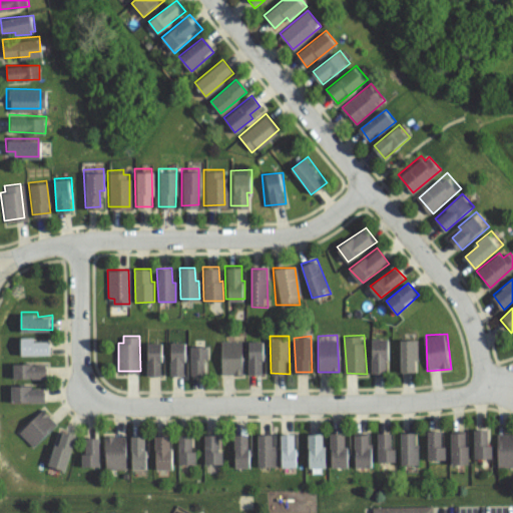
[(399,372),(399,337),(420,336),(421,361),(420,372),(399,372)]
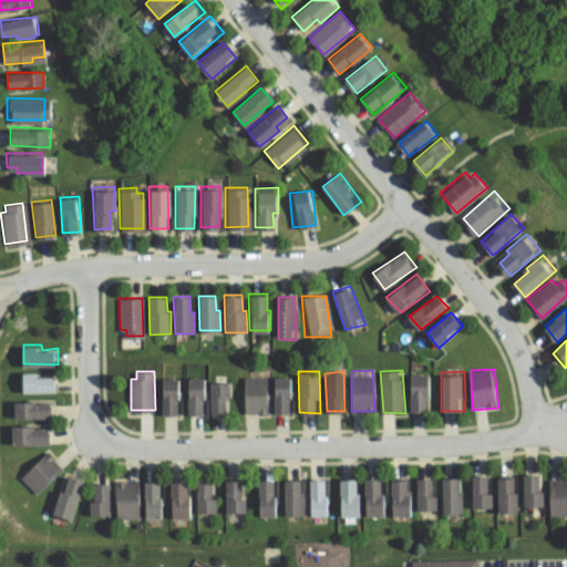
[(22,392),(22,374),(40,372),(39,378),(55,378),(55,392),(22,392)]
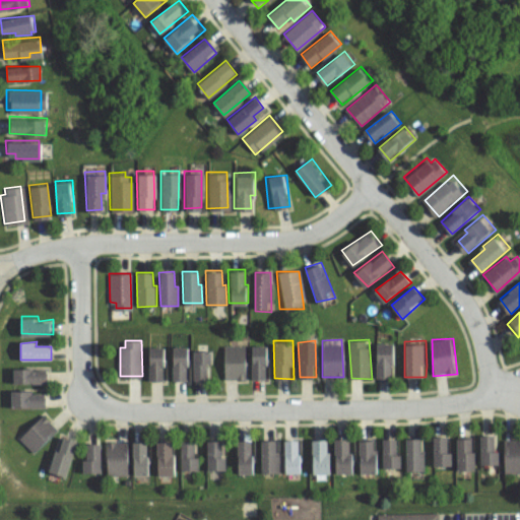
[(252,378),(251,343),(268,342),(270,378),(252,378)]
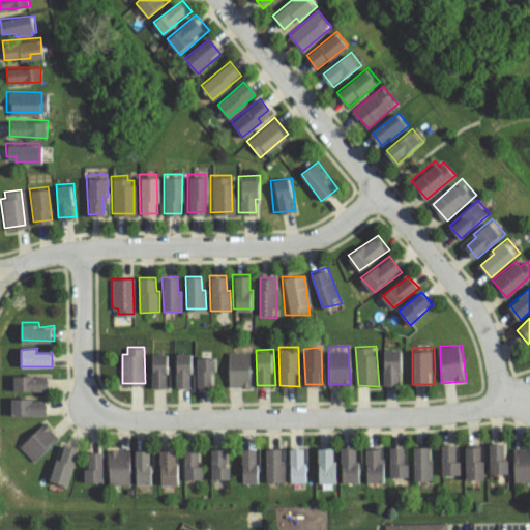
[(386,384),(384,349),(405,349),(406,385),(386,384)]
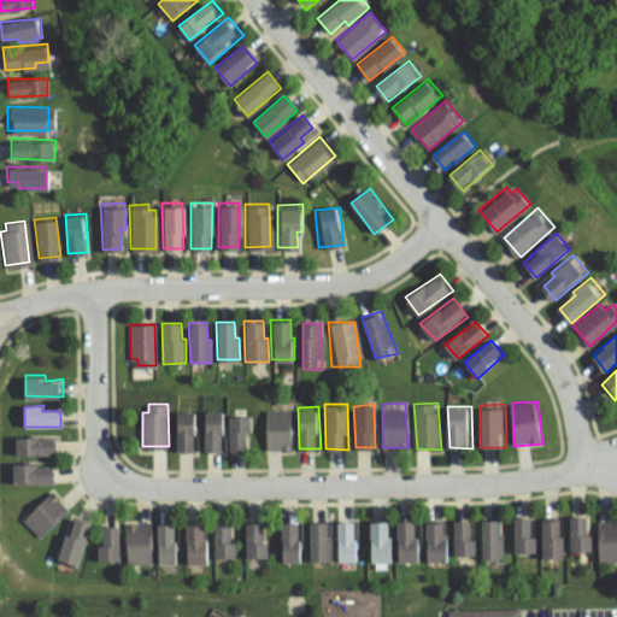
[(264,409),(292,407),(293,450),(264,447),(264,409)]
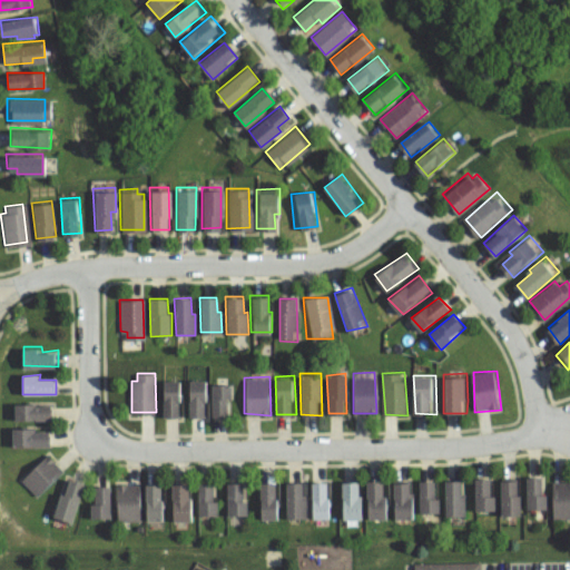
[(163,413),(161,380),(182,379),(183,414),(163,413)]
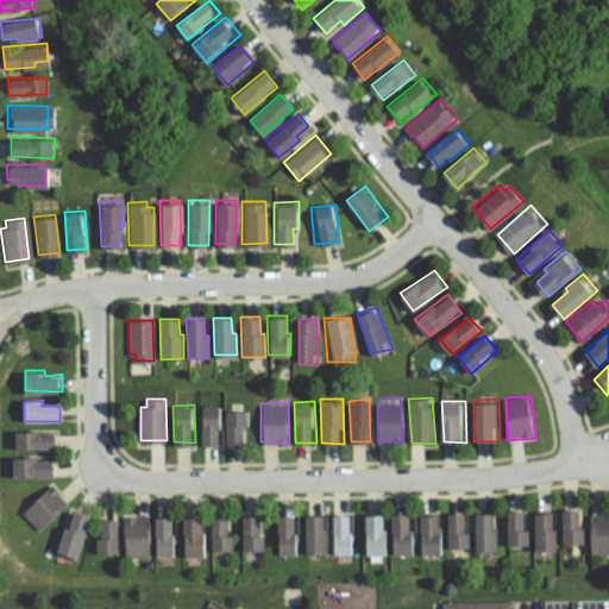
[(202,444),(202,406),(223,405),(224,443),(202,444)]
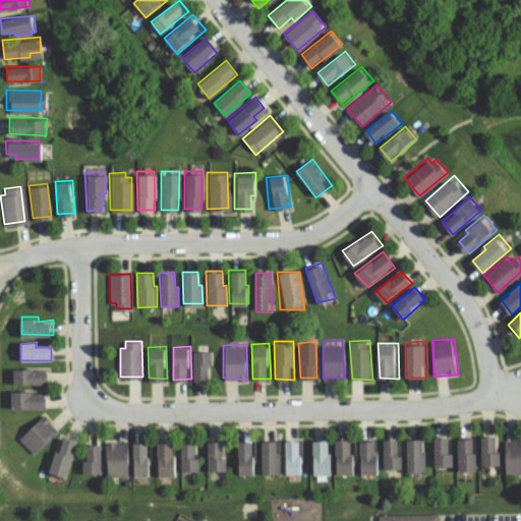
[(194,351),(194,380),(211,380),(210,364),(216,364),(216,350),(194,351)]
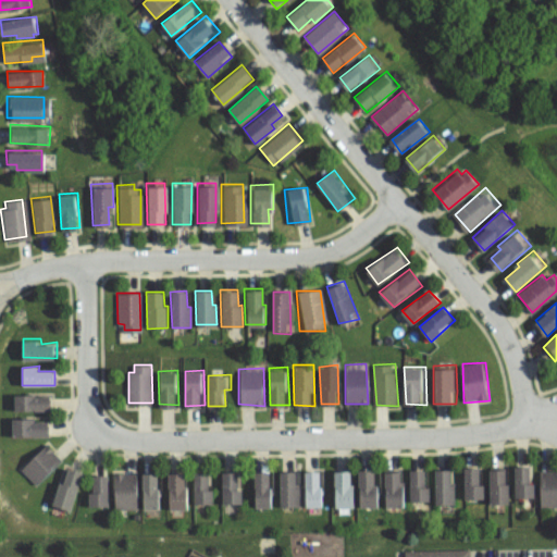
[(14,408),(13,392),(35,392),(34,397),(52,397),(53,408),(14,408)]
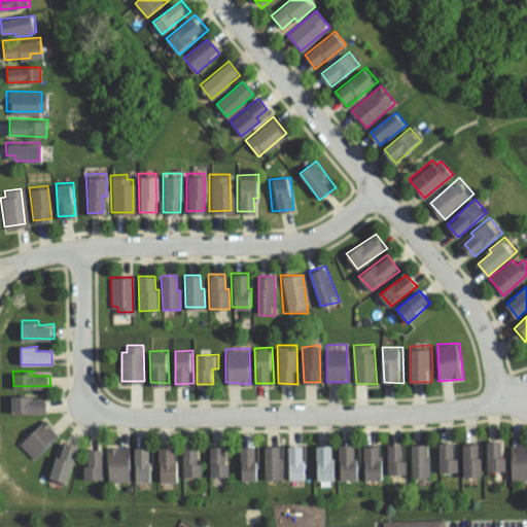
[(9,412),(9,393),(25,393),(24,397),(46,397),(47,414),(9,412)]
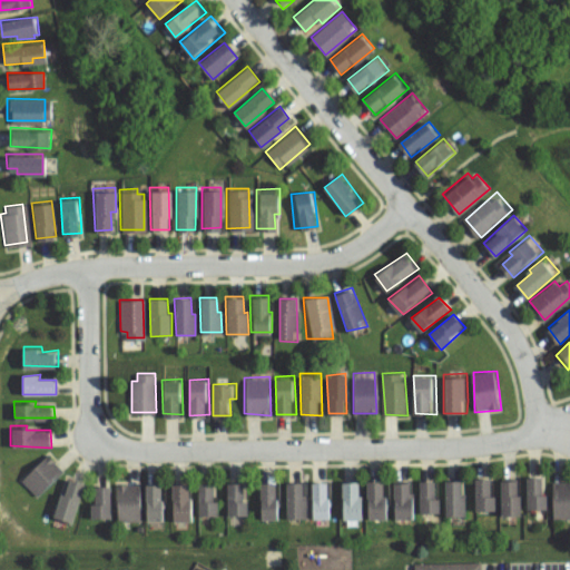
[(35,500),(16,479),(47,452),(65,473),(35,500)]
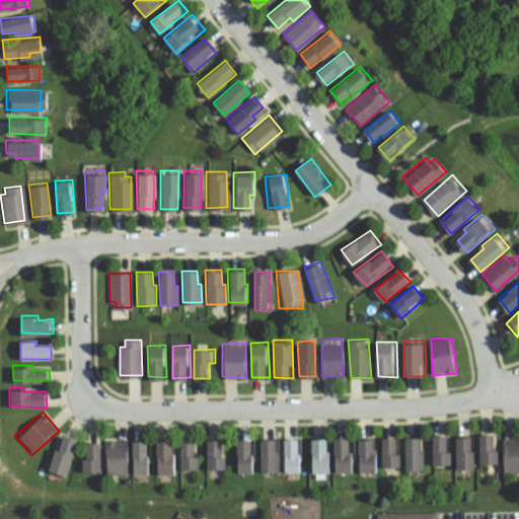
[(482,463),(482,434),(500,434),(500,450),(503,450),(503,463),(482,463)]
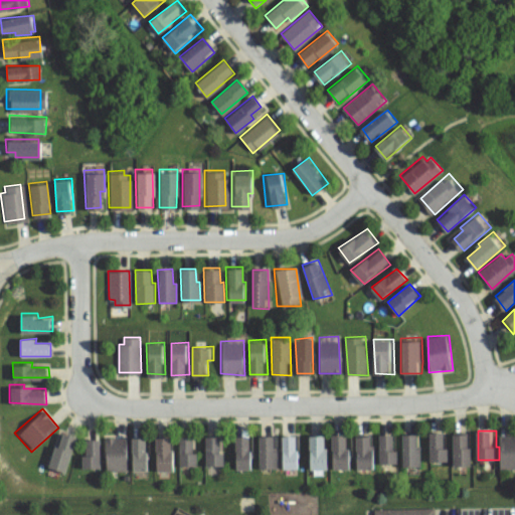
[(68,468),(46,462),(51,444),(56,446),(60,432),(75,437),(68,468)]
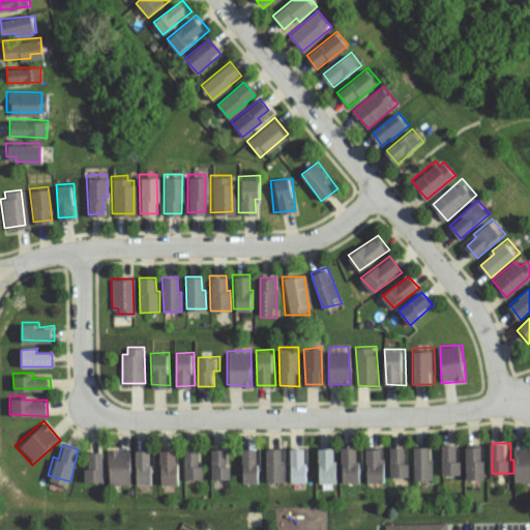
[(442,474),(441,444),(461,444),(461,461),(464,460),(464,474),(442,474)]
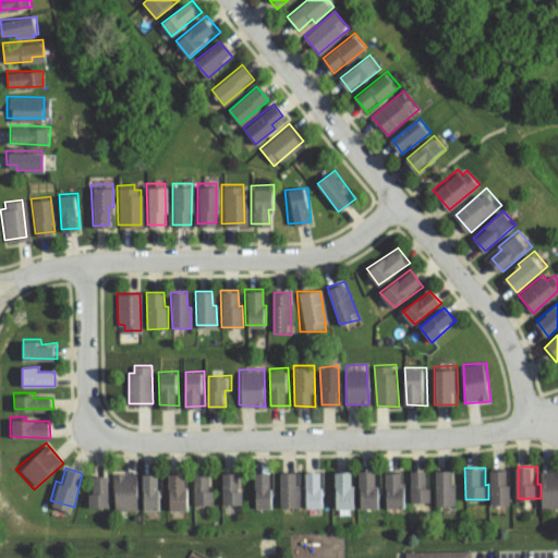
[(253,506),(253,474),(263,474),(263,469),(274,469),(275,507),(253,506)]
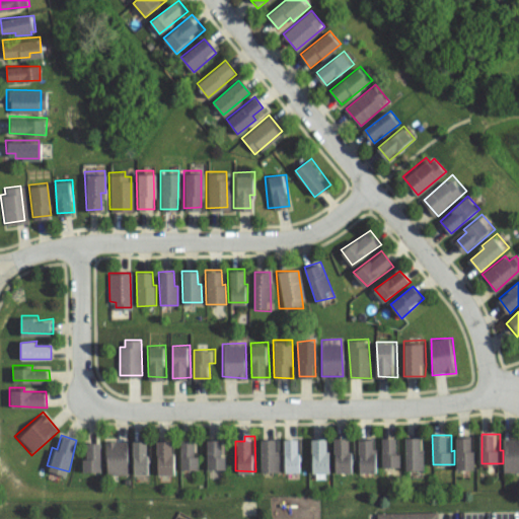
[(384,467),(383,436),(400,436),(402,468),(384,467)]
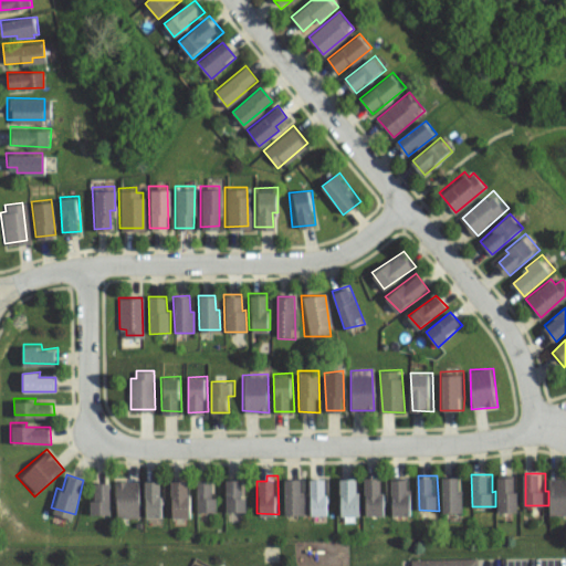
[(444,512),(444,475),(450,475),(450,478),(463,478),(464,512),(444,512)]
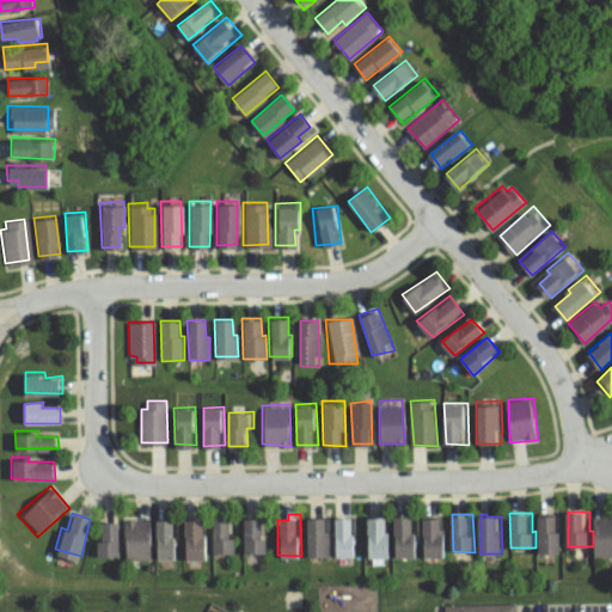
[(396,558),(395,516),(417,515),(418,558),(396,558)]
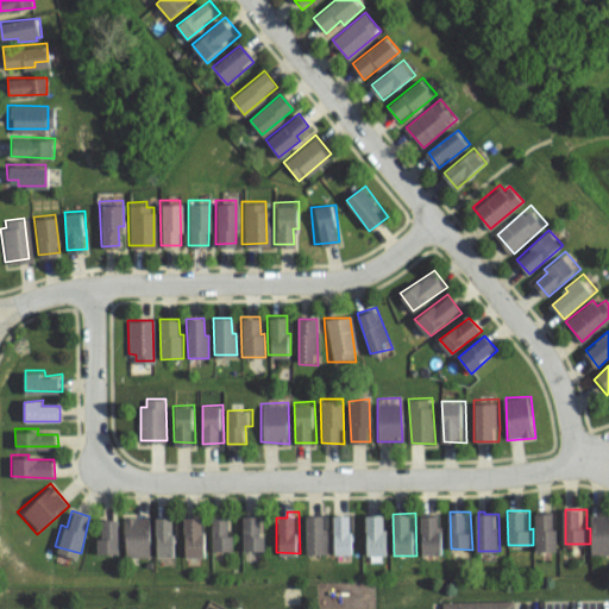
[(183,515),(183,557),(207,556),(208,514),(183,515)]
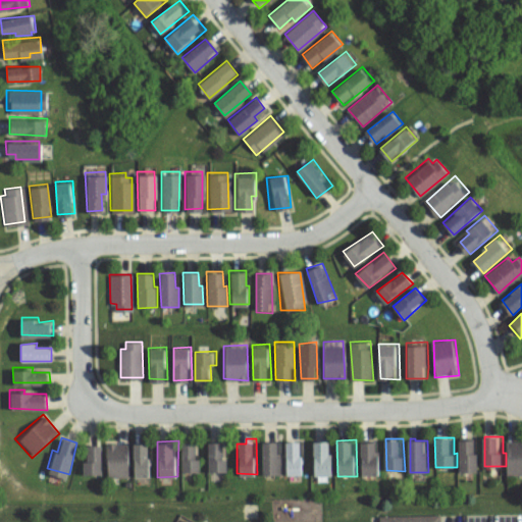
[(262,473),(262,441),(279,440),(279,456),(283,456),(282,475),(262,473)]
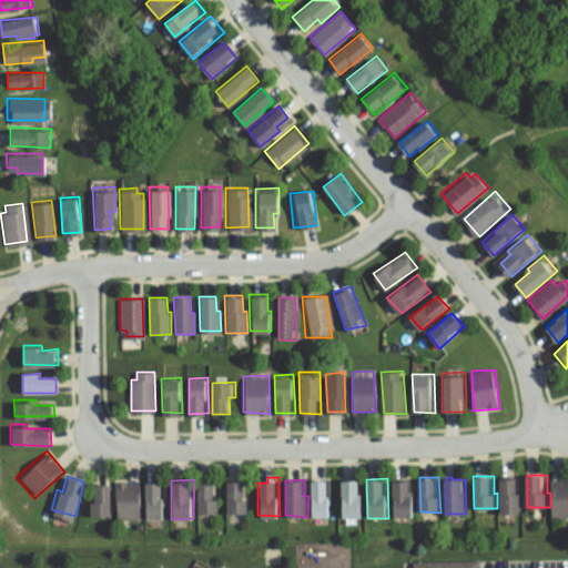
[(311,479),(312,515),(332,515),(332,480),(311,479)]
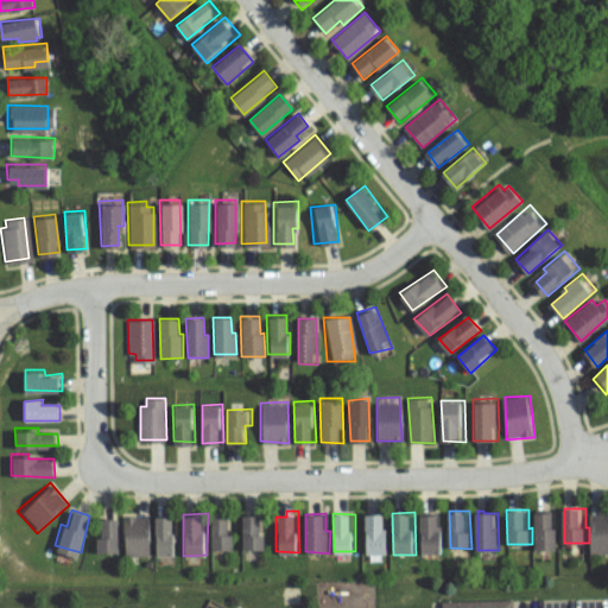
[(387,557),(386,513),(367,513),(366,557),(387,557)]
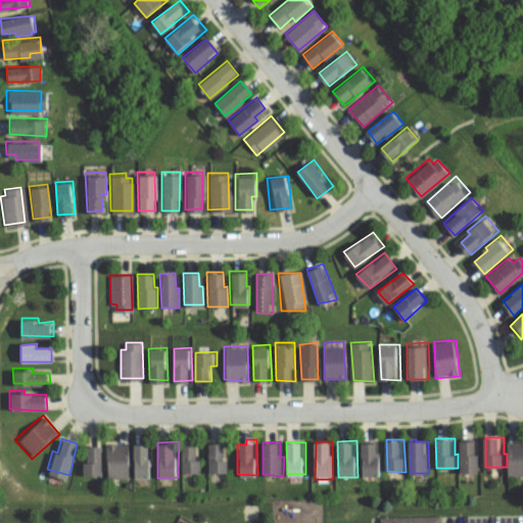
[(363,473),(362,441),(381,441),(381,473),(363,473)]
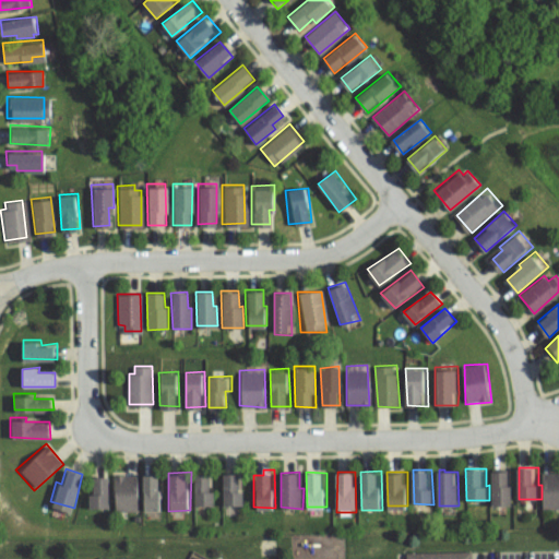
[(494,503),(492,472),(511,472),(511,487),(514,487),(515,503),(494,503)]
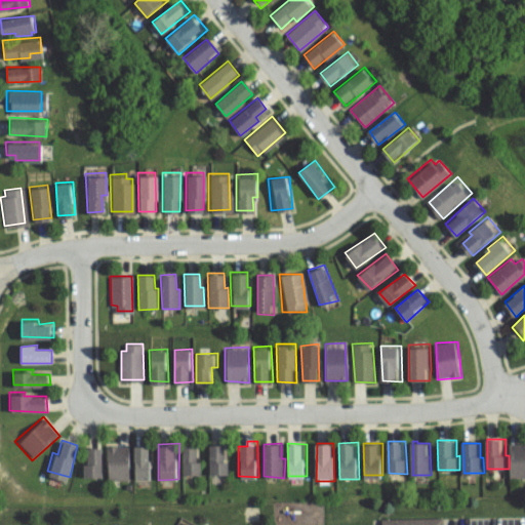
[(524,479),(511,479),(511,444),(524,443),(524,479)]
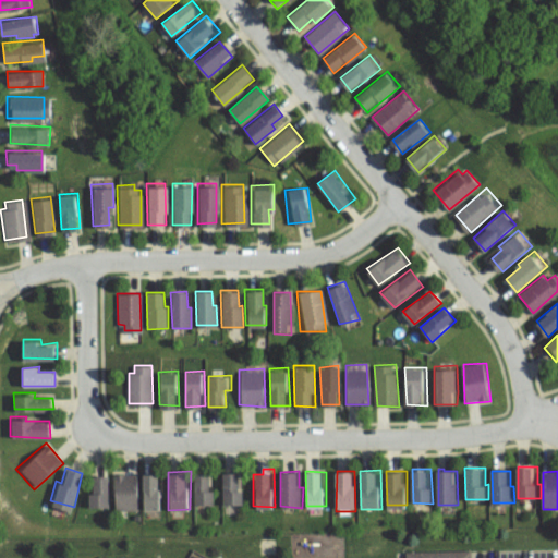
[(144,508),(142,473),(164,472),(165,508),(144,508)]
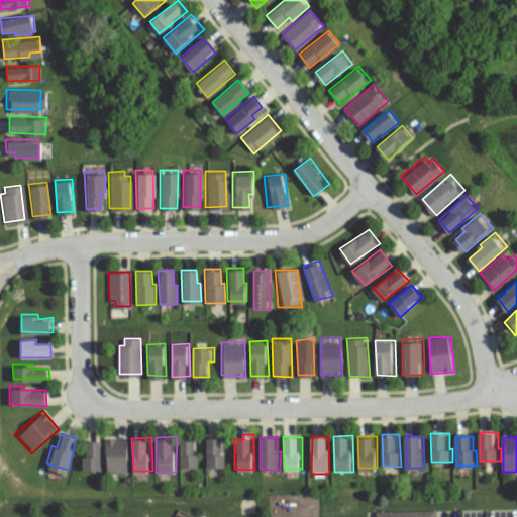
[(181,475),(179,438),(196,437),(196,452),(200,451),(200,467),(192,468),(191,475),(181,475)]
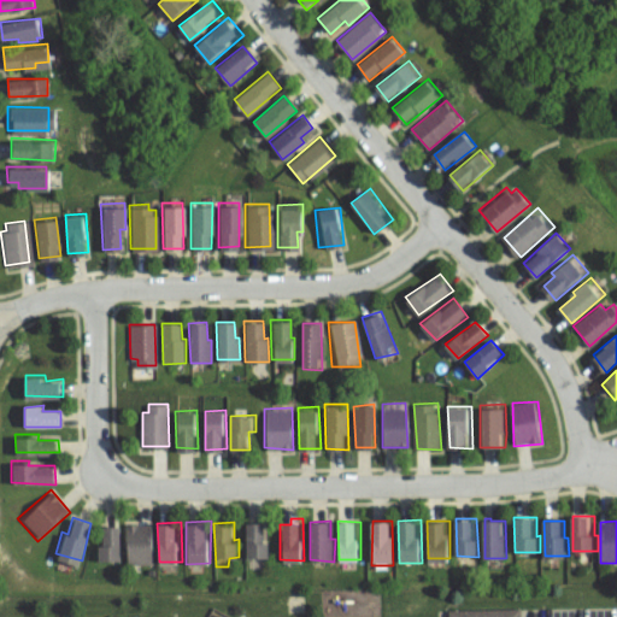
[(245,554),(269,556),(269,523),(245,522),(245,554)]
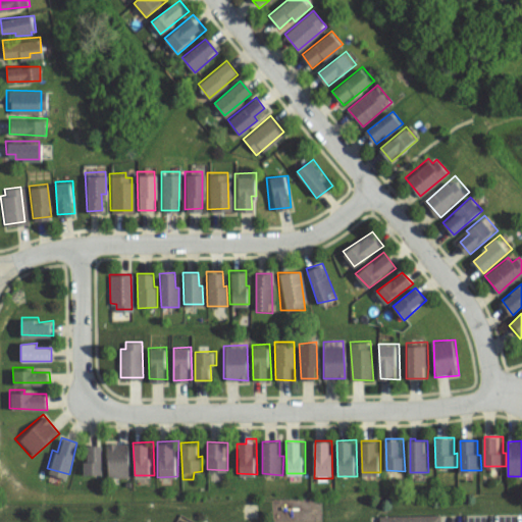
[(105,475),(104,442),(128,442),(128,464),(124,464),(125,476),(105,475)]
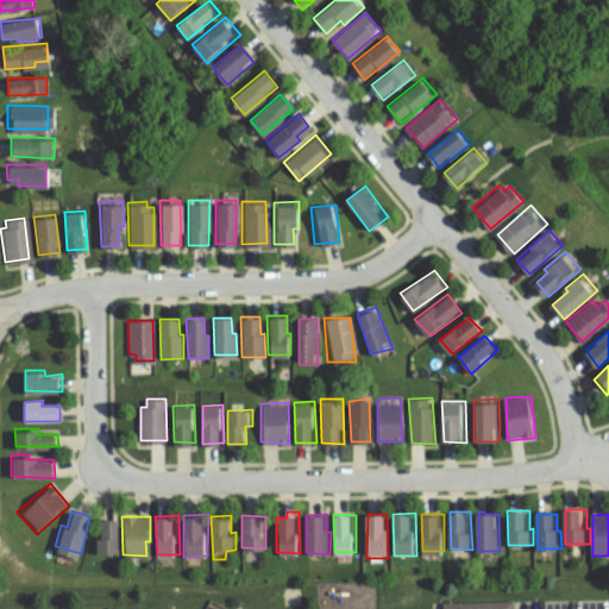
[(93,551),(93,537),(99,535),(100,518),(113,518),(113,551),(93,551)]
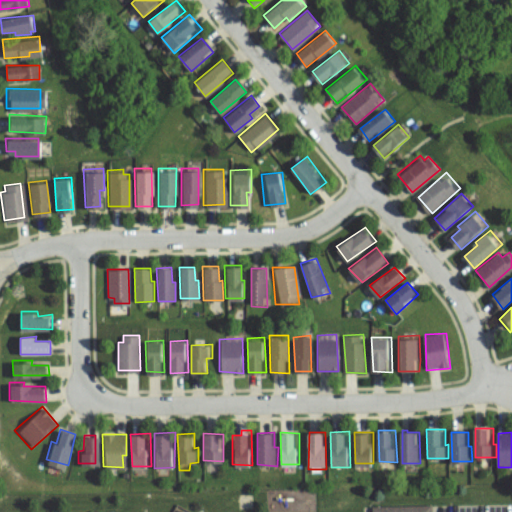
All buildings are outlined.
